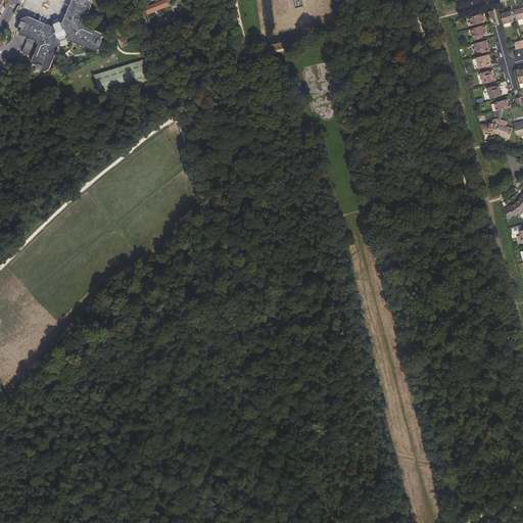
[(73,0),(63,21),(60,24),(57,25),(53,26),(30,15),(22,18),(25,22),(27,24),(26,27),(22,26),(18,27),(21,34),(37,40),(39,45),(32,61),(35,67),(39,66),(39,64),(43,65),(42,67),(43,72),(50,68),(60,44),(72,40),(95,51),(101,48),(100,44),(98,44),(100,41),(101,41),(105,40),(103,33),(88,27),(86,21),(92,6),(89,0),(73,0)]
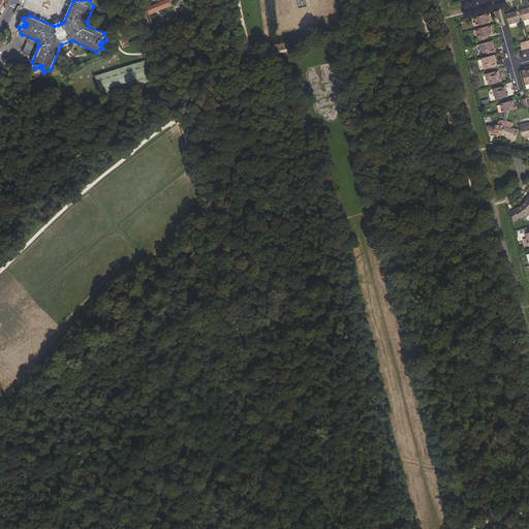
[(168,0),(165,0),(152,5),(155,11),(170,6),(168,0)]
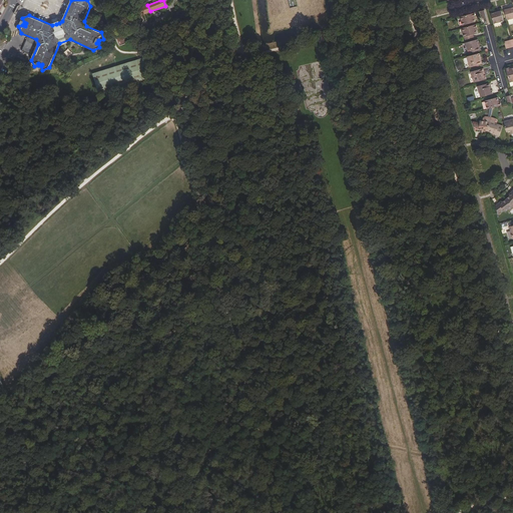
[(138,9),(141,15),(150,11),(147,5),(138,9)]
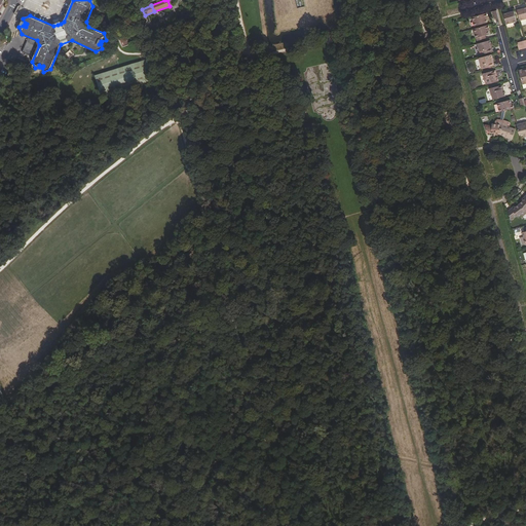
[(520,21),(525,19),(525,7),(517,9),(520,21)]
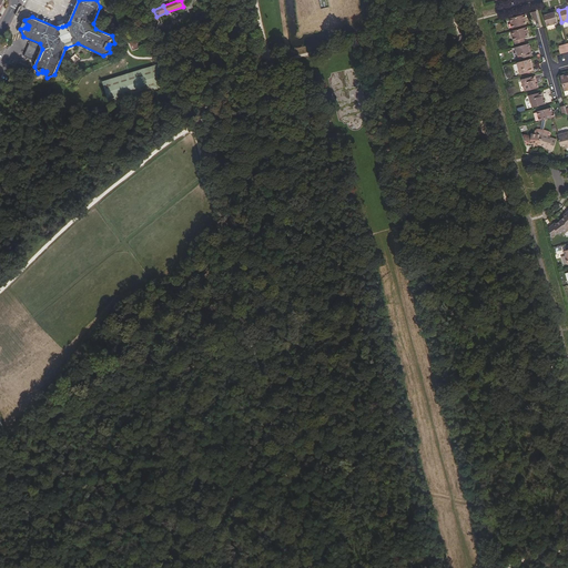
[(547,27),(558,23),(555,11),(544,14),(547,27)]
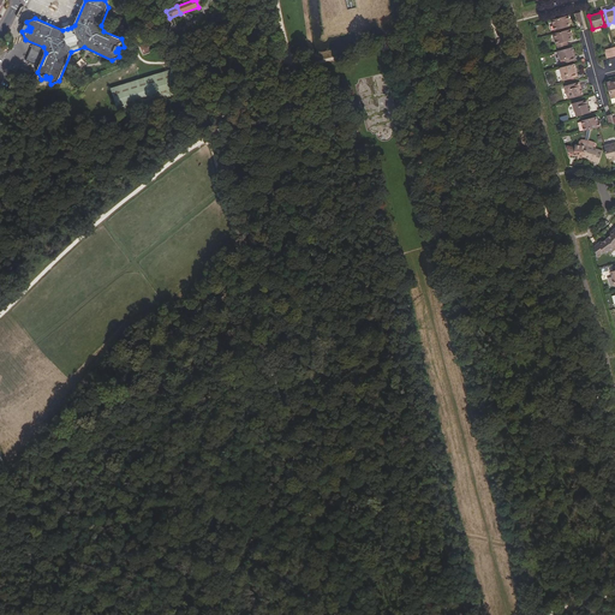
[(571,22),(568,16),(551,21),(554,30),(569,27),(568,22),(571,22)]
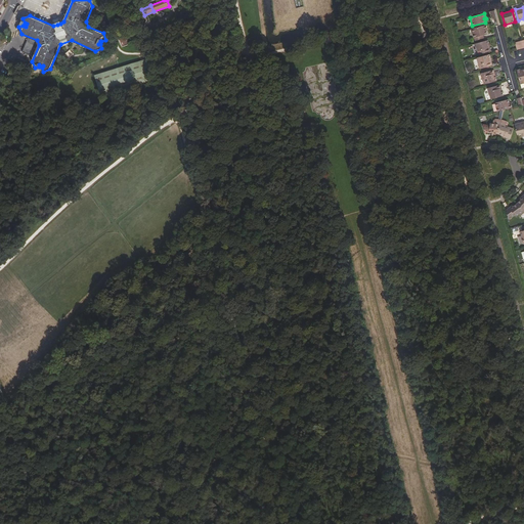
[(488,30),(486,25),(472,29),(475,41),(484,38),(483,35),(487,34),(486,31),(488,30)]
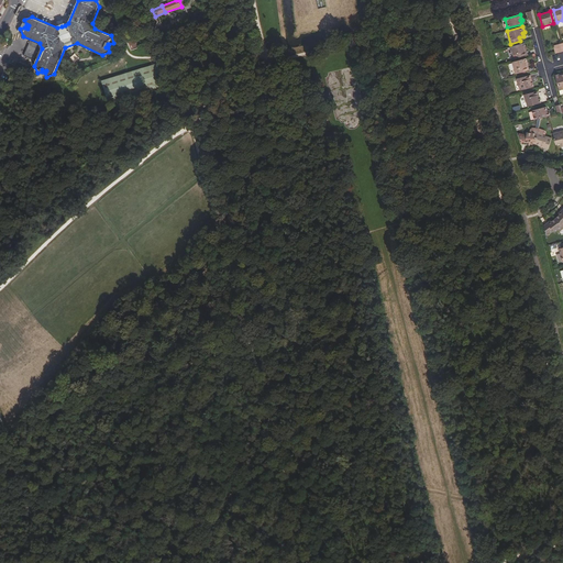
[(528,55),(525,43),(511,46),(514,55),(517,54),(518,57),(528,55)]
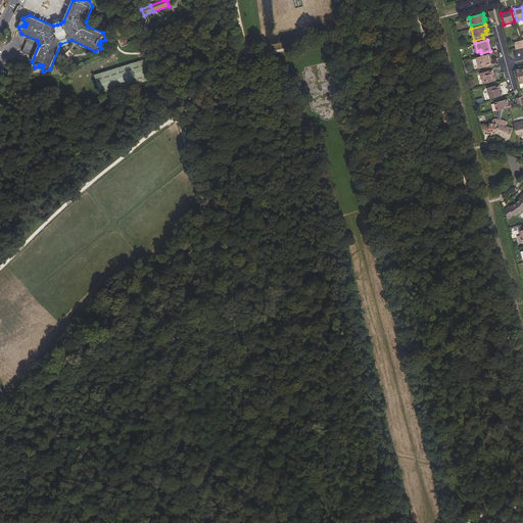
[(521,40),(514,42),(516,49),(522,48),(521,40)]
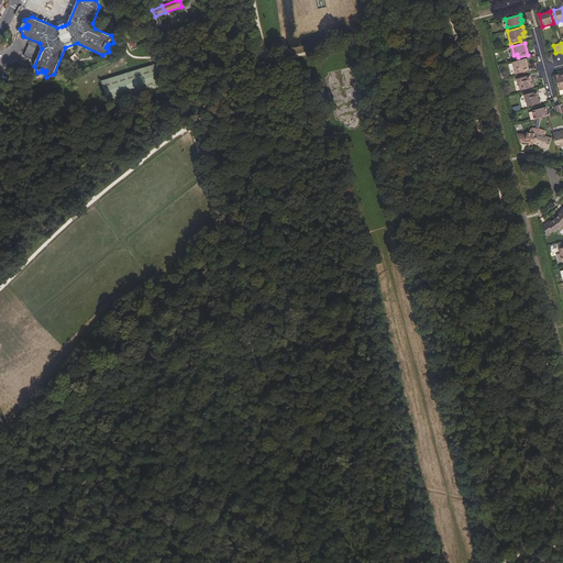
[(516,74),(529,70),(527,58),(512,62),(516,74)]
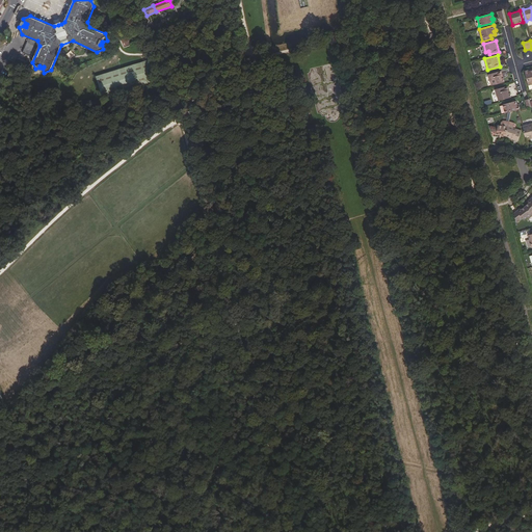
[(158,79),(152,59),(96,76),(103,97),(158,79)]
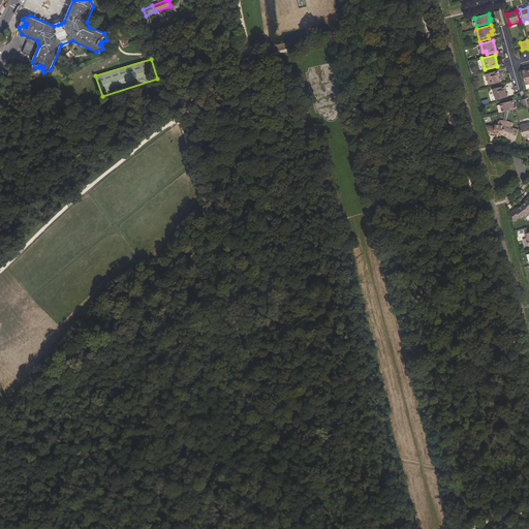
[(338,93),(332,67),(320,69),(327,96),(338,93)]
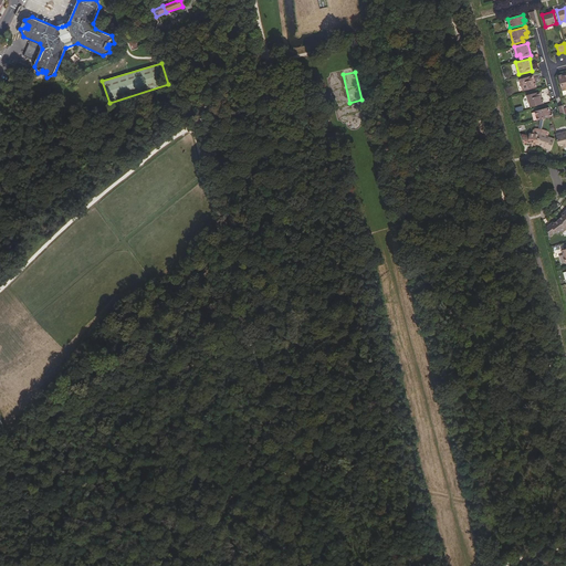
[(523,91),(537,87),(534,75),(520,79),(523,91)]
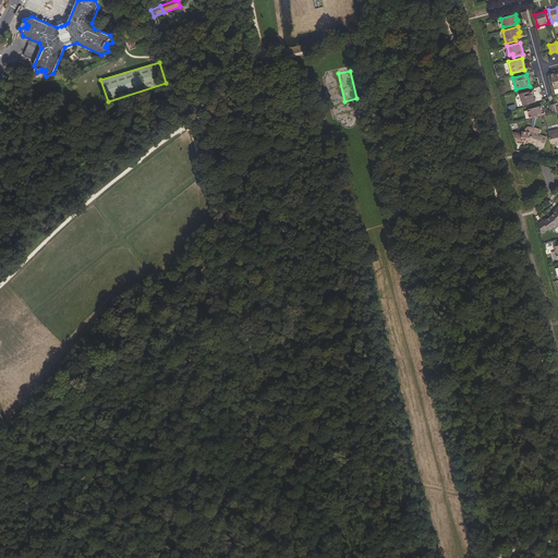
[(536,101),(533,91),(520,94),(523,106),(536,101)]
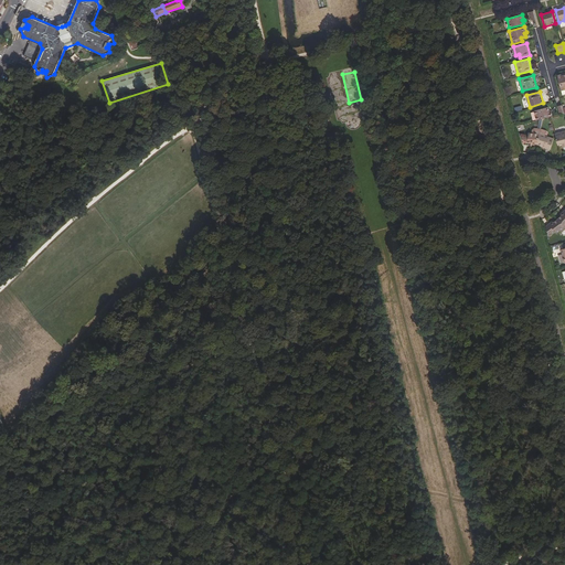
[(534,110),(536,120),(552,116),(551,110),(550,110),(548,107),(534,110)]
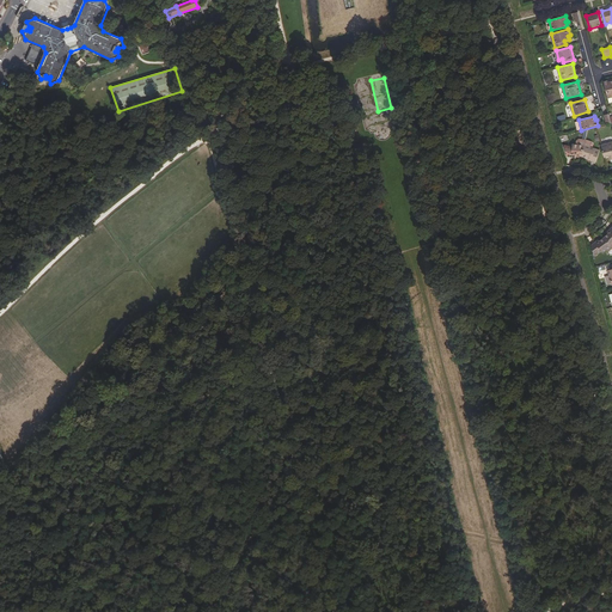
[(610,160),(611,159),(611,141),(601,145),(605,158),(610,157),(610,160)]
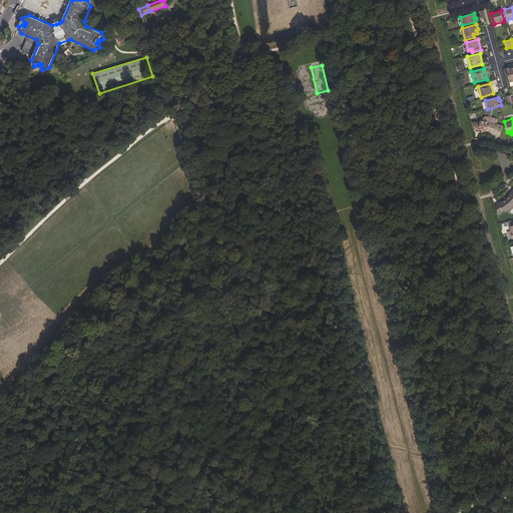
[(488,131),(490,119),(485,119),(484,121),(480,120),(480,122),(473,121),(476,131),(483,132),(483,130),(488,131)]
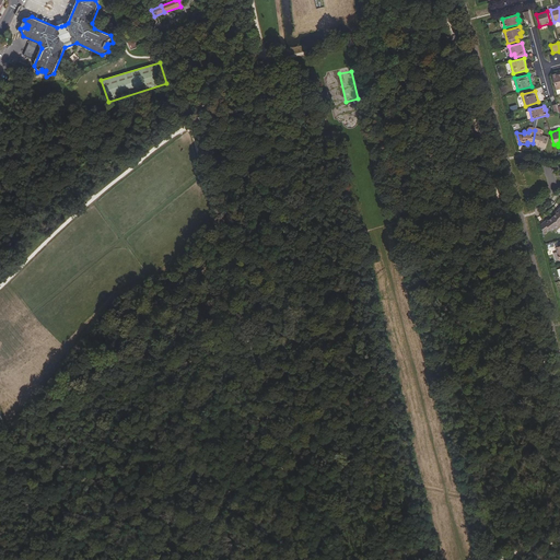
[(540,132),(535,130),(533,143),(538,144),(538,147),(546,149),(548,139),(545,138),(545,136),(540,135),(540,132)]
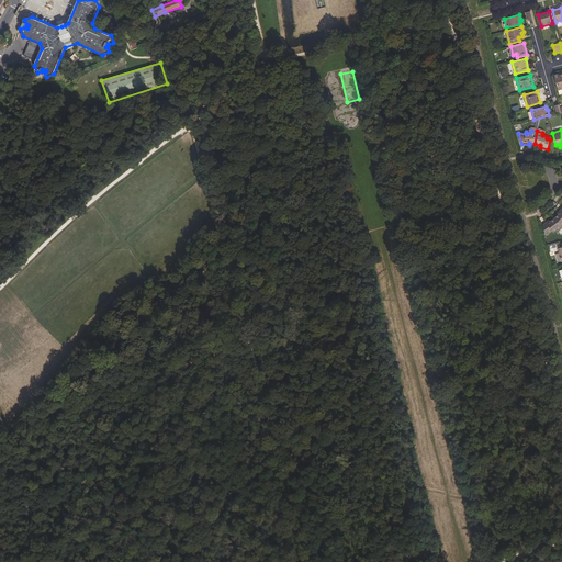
[(561,228),(561,225),(555,217),(551,221),(550,220),(543,225),(546,236),(552,231),(553,233),(558,229),(559,232),(561,228)]
